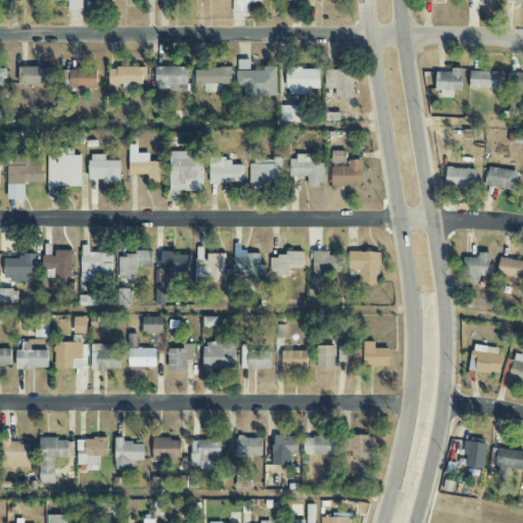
[(50,0),(51,1),(68,1),(68,12),(83,11),(82,0),(50,0)]
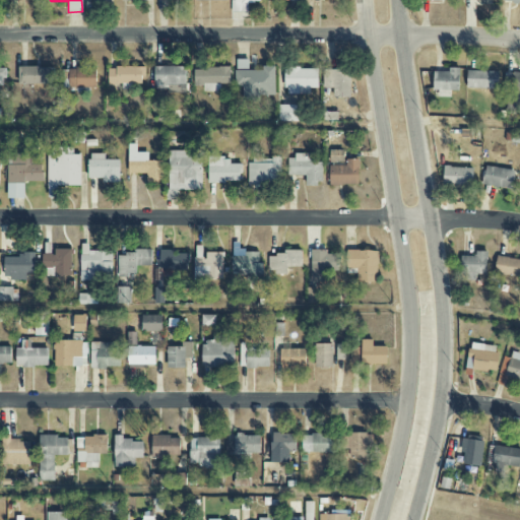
[(231,0),(232,13),(248,13),(248,3),(260,3),(260,0),(231,0)]
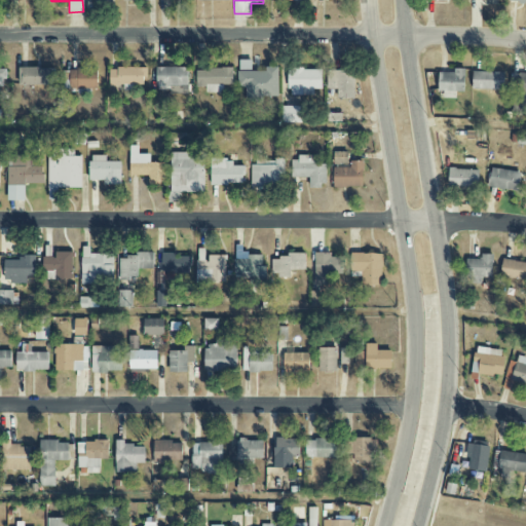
[(278,68),(265,68),(265,72),(252,71),(252,61),(238,61),(238,87),(246,87),(245,103),(263,103),(264,97),(278,97),(278,68)]
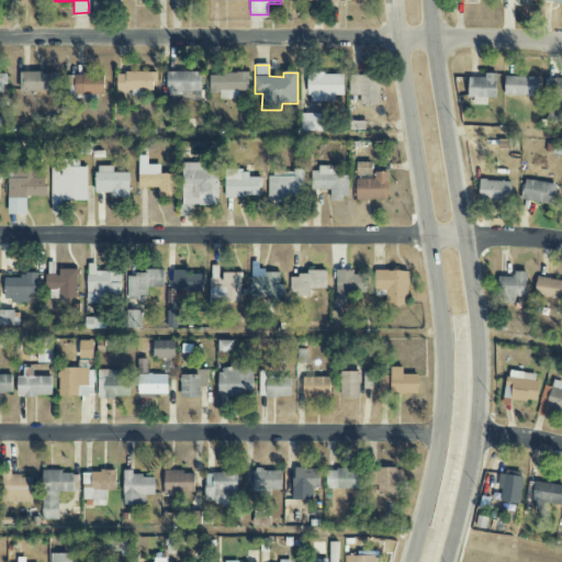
[(201,71),(167,72),(167,97),(184,96),(184,100),(201,100),(201,71)]
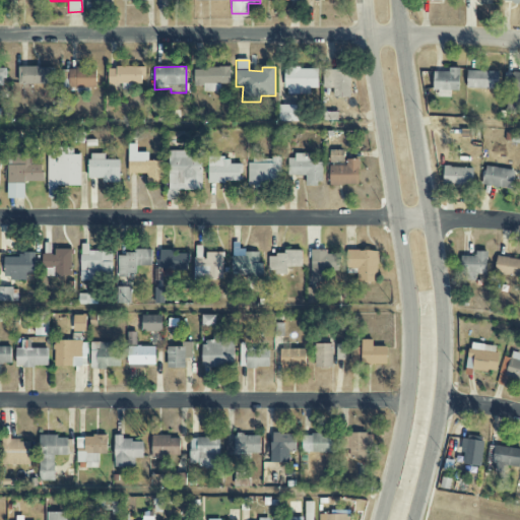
[(19,84),(54,84),(54,67),(18,67),(19,84)]
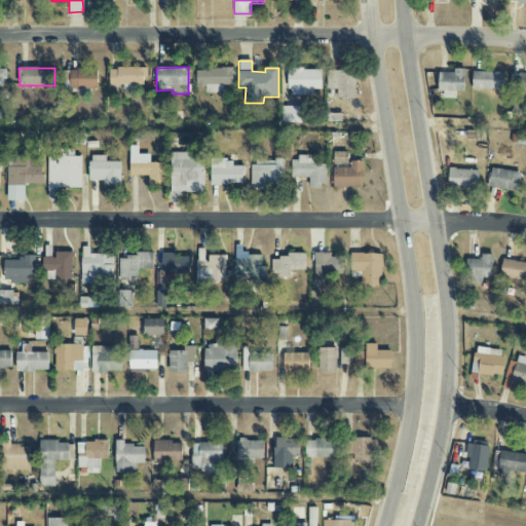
[(145,85),(145,68),(109,68),(109,85),(145,85)]
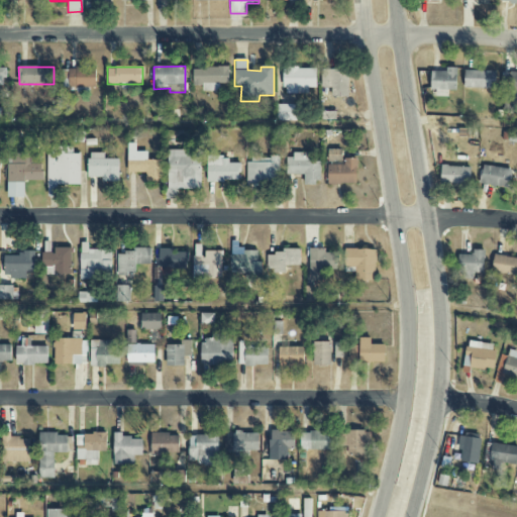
[(193,68),(193,86),(202,86),(202,92),(219,92),(219,84),(228,84),(228,68),(193,68)]
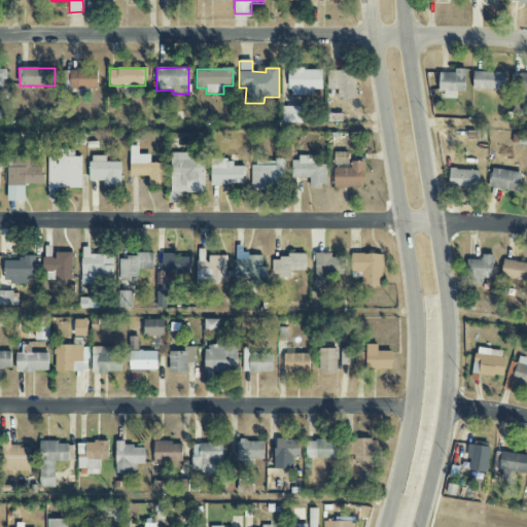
[(289,96),(314,96),(314,90),(322,90),(323,69),(289,69),(289,96)]
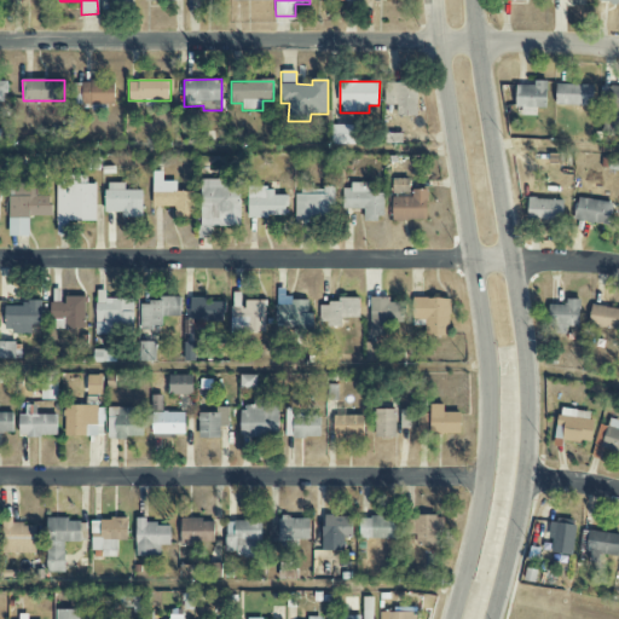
[(516,85),(515,108),(547,109),(548,81),(534,81),(534,86),(516,85)]
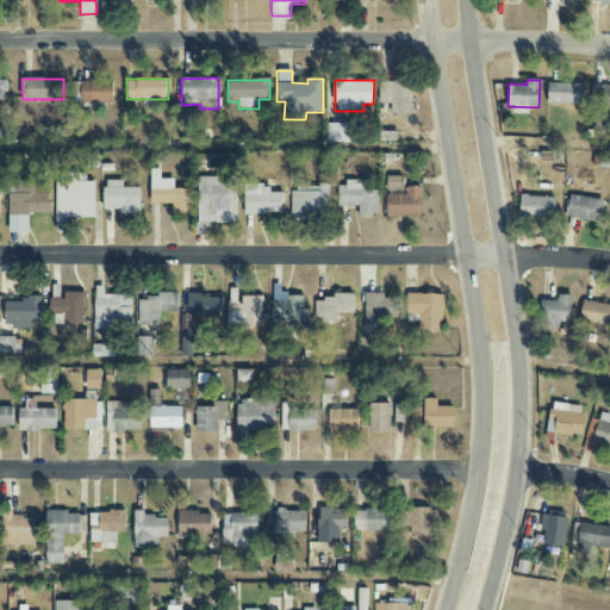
[(113,103),(112,81),(74,81),(74,104),(113,103)]
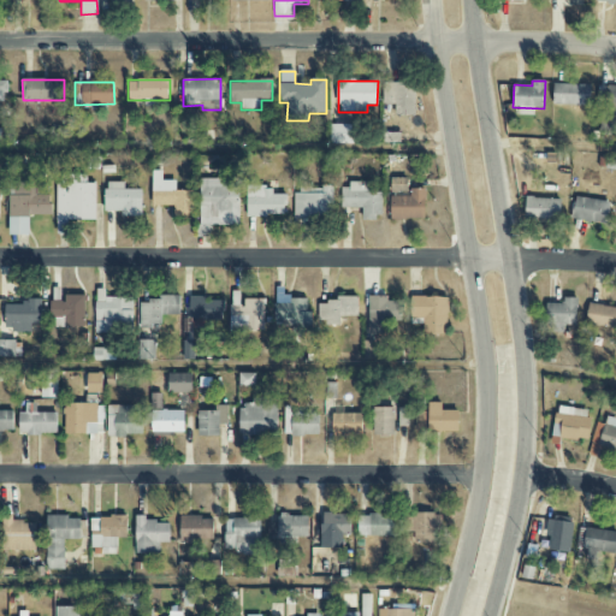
[(394,116),(415,116),(415,84),(383,83),(383,105),(395,105),(394,116)]
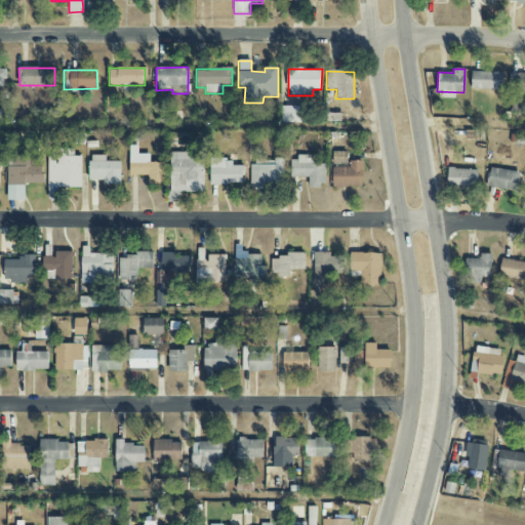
[(472,71),(472,89),(503,90),(505,71),(472,71)]
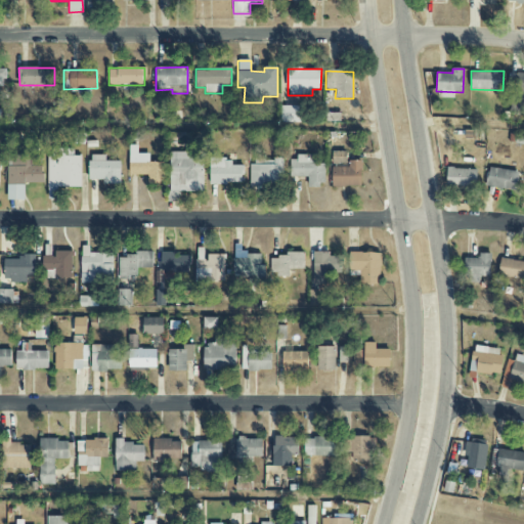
[(523,74),(511,73),(509,88),(513,88),(510,113),(523,114),(523,74)]
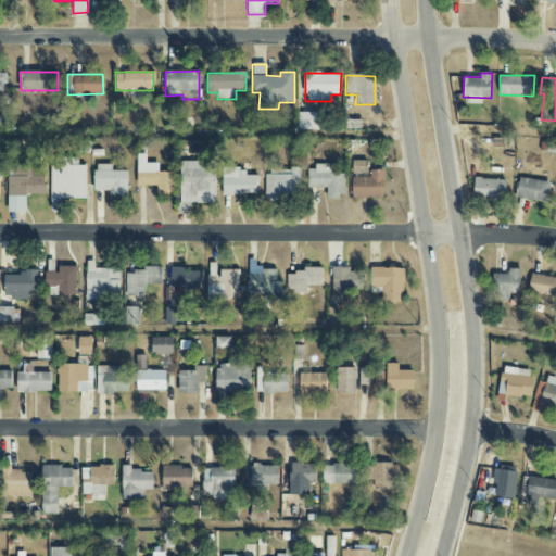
[(319,112),(298,112),(298,130),(319,130),(319,112)]
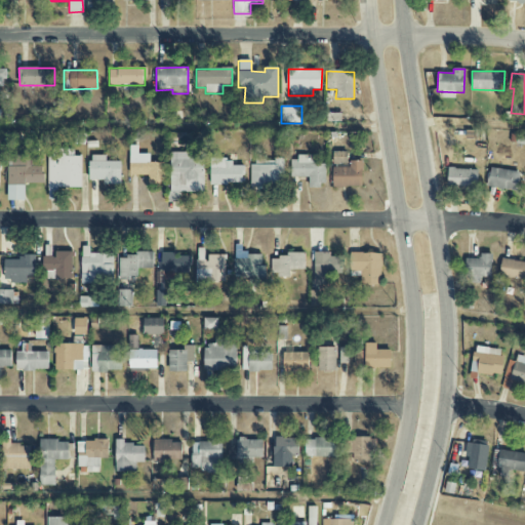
[(165,183),(165,162),(150,163),(150,154),(138,155),(138,146),(129,146),(130,175),(149,175),(149,183),(165,183)]
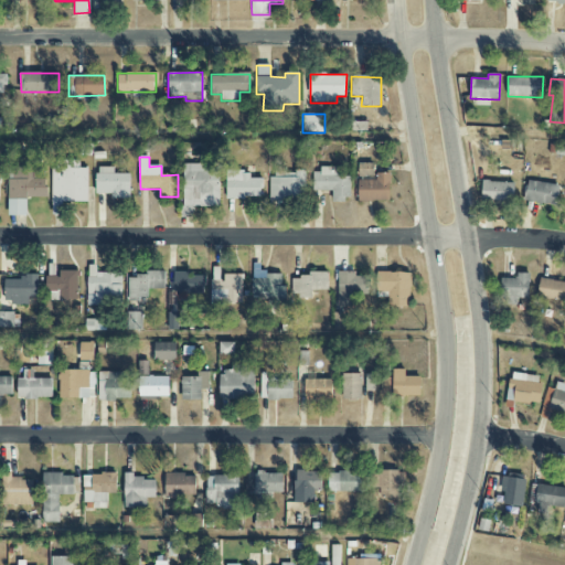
[(87,202),(87,168),(80,168),(80,160),(52,160),(53,214),(62,214),(62,202),(87,202)]
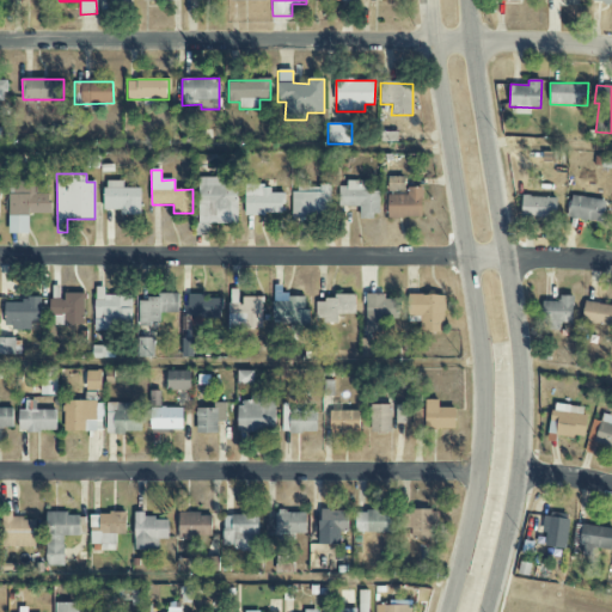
[(405,177),(389,176),(387,195),(404,195),(405,177)]
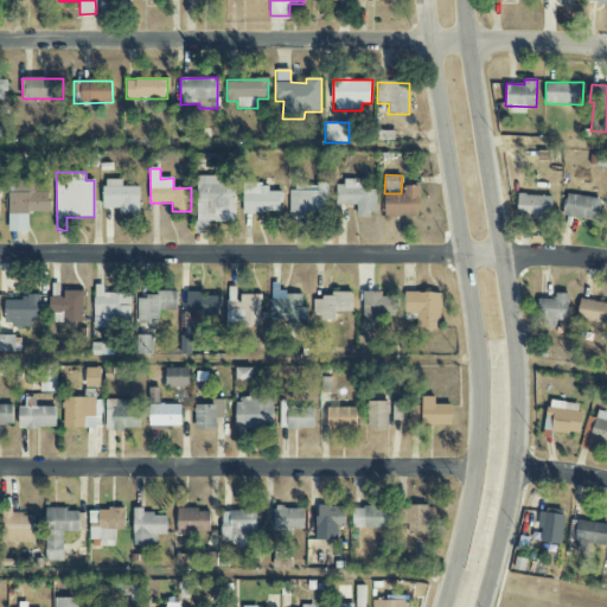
[(197,222),(236,222),(237,177),(198,176),(197,222)]
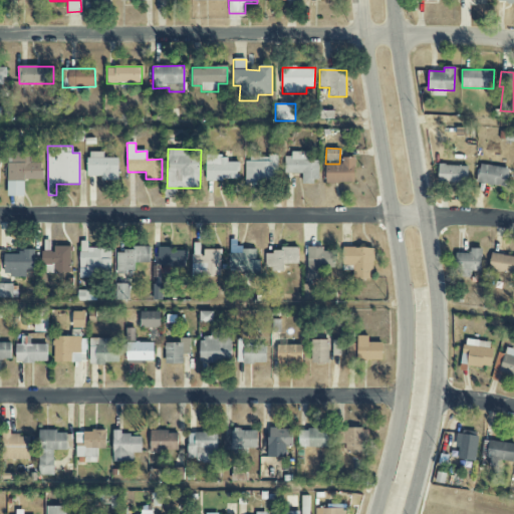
[(118,159),(103,159),(104,153),(88,152),(87,177),(101,177),(100,181),(118,181),(118,159)]
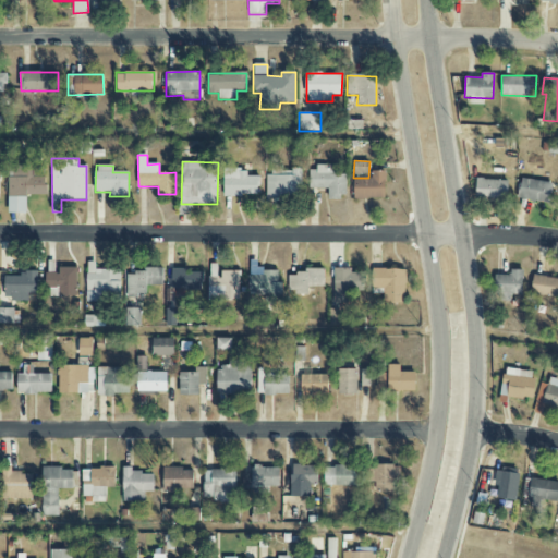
[(46,195),(46,176),(39,176),(39,166),(8,167),(9,214),(27,213),(26,195),(46,195)]
